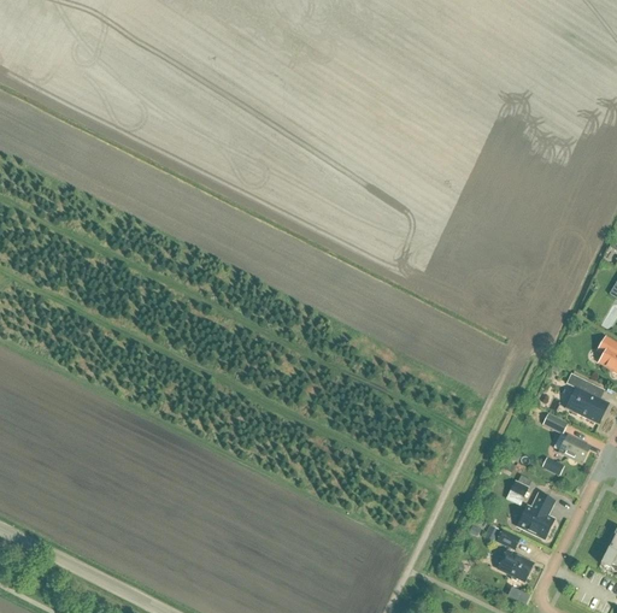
[(616,372),(616,342),(605,336),(597,349),(604,353),(598,361),(616,372)]
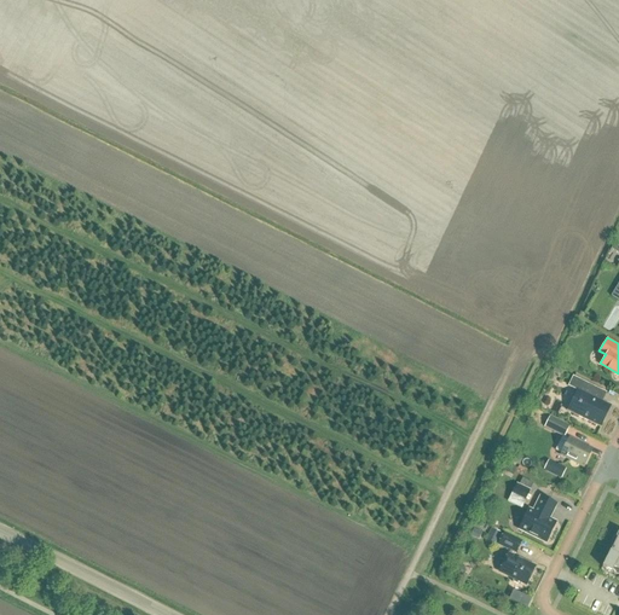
[(600,425),(611,404),(602,399),(606,392),(573,375),(568,384),(577,388),(567,408),(600,425)]
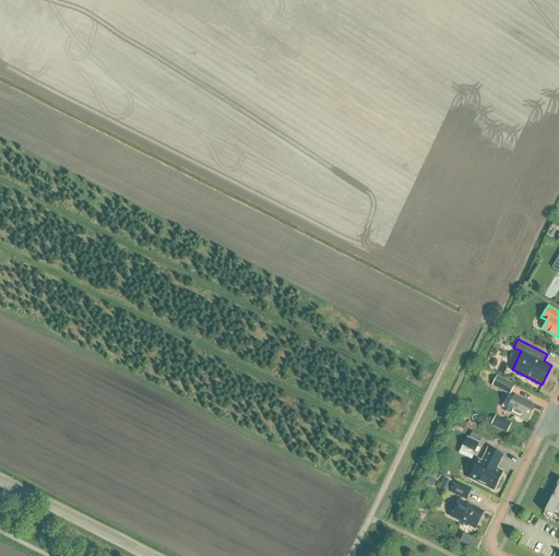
[(510,392),(515,382),(497,374),(492,383),(510,392)]
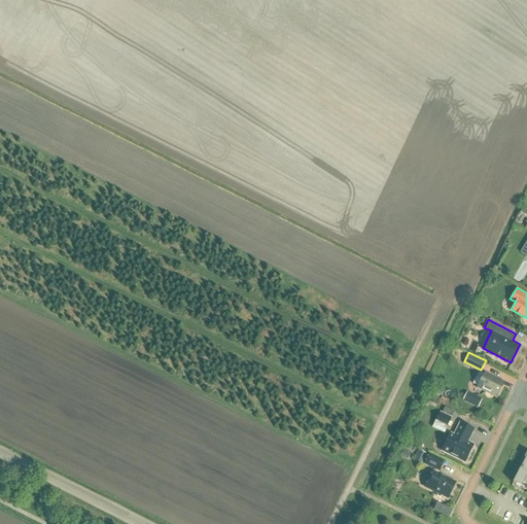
[(497,395),(503,381),(484,372),(478,385),(497,395)]
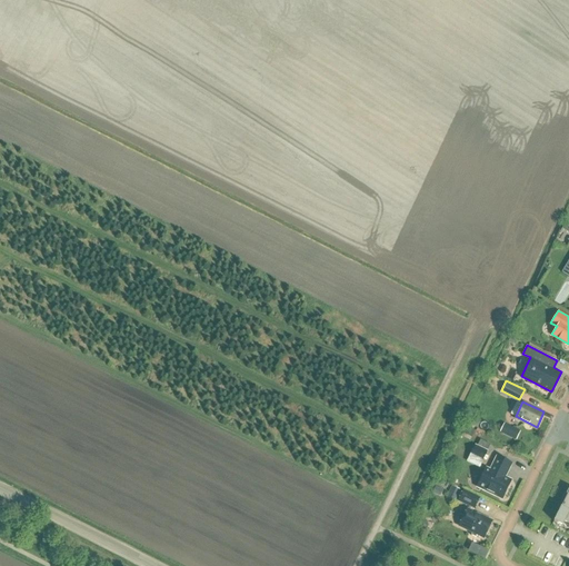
[(499,429),(516,438),(520,429),(503,421),(499,429)]
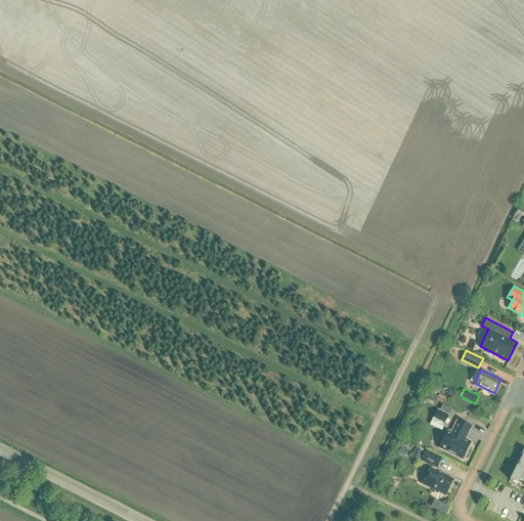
[(438,408),(437,407),(432,417),(443,423),(448,413),(438,408)]
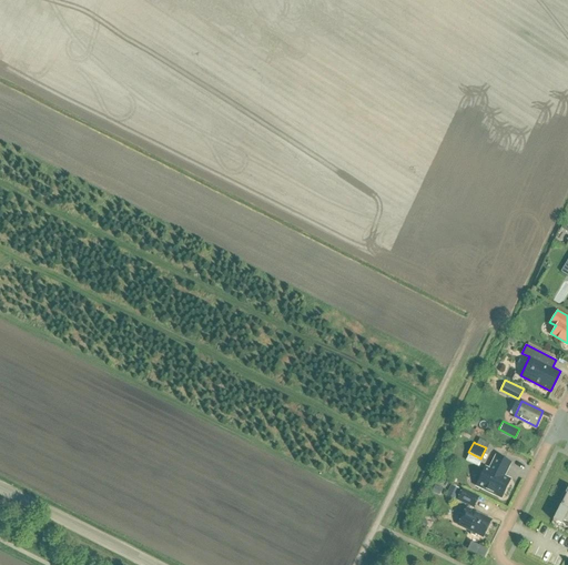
[(505,471),(510,461),(496,454),(489,468),(485,466),(476,484),(501,496),(510,478),(501,474),(504,470),(505,471)]
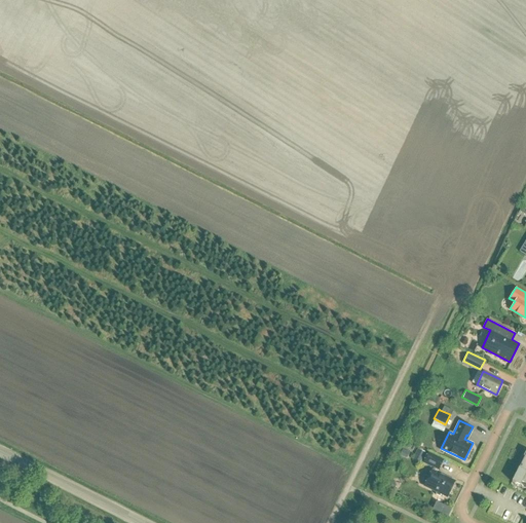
[(430,436),(431,427),(417,425),(416,434),(430,436)]
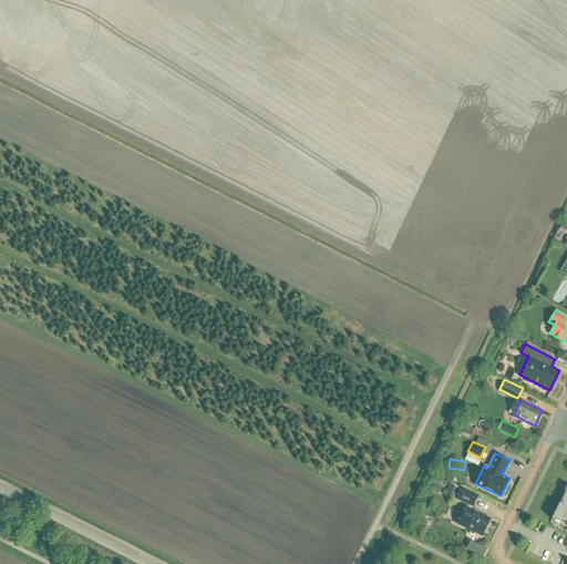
[(434,482),(431,489),(432,489),(437,492),(441,485),(435,482),(434,482)]
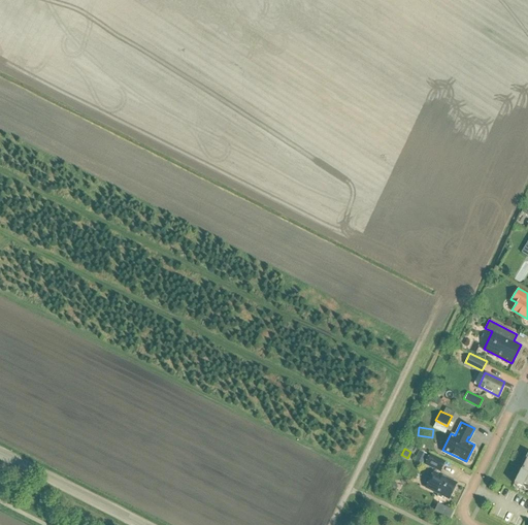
[(419,450),(414,460),(422,464),(427,453),(419,450)]
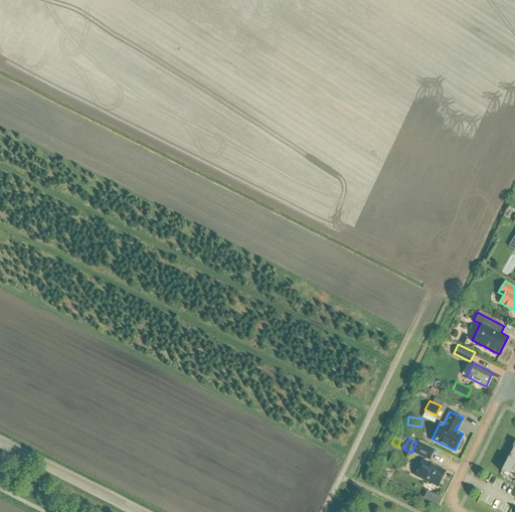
[(428,458),(434,449),(418,442),(414,451),(424,456),(415,474),(427,480),(425,482),(433,486),(434,483),(438,485),(445,470),(426,462),(428,458)]
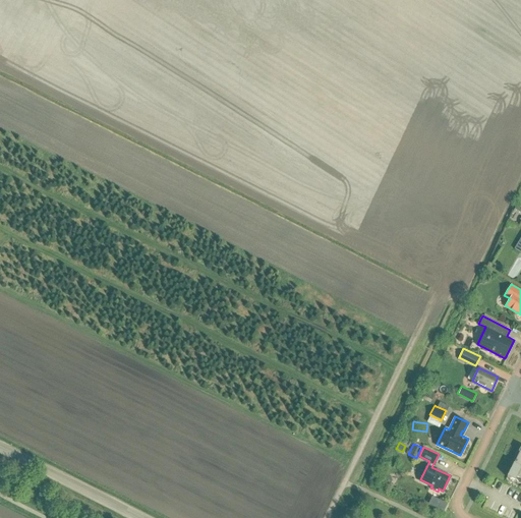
[(520,447),(507,475),(520,481),(520,447)]
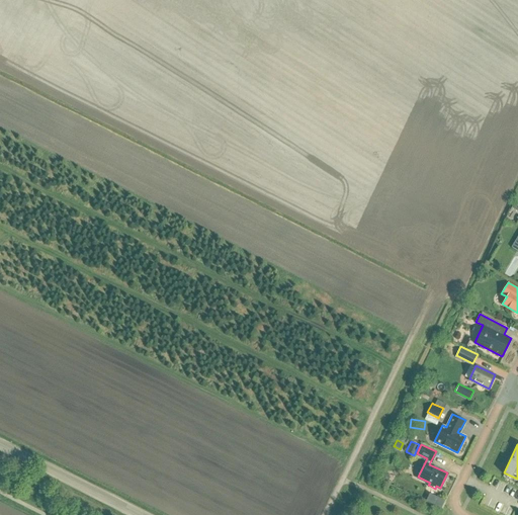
[(382,473),(381,475),(382,479),(383,480),(384,481),(385,481),(389,481),(390,478),(389,474),(385,471),(382,473)]
